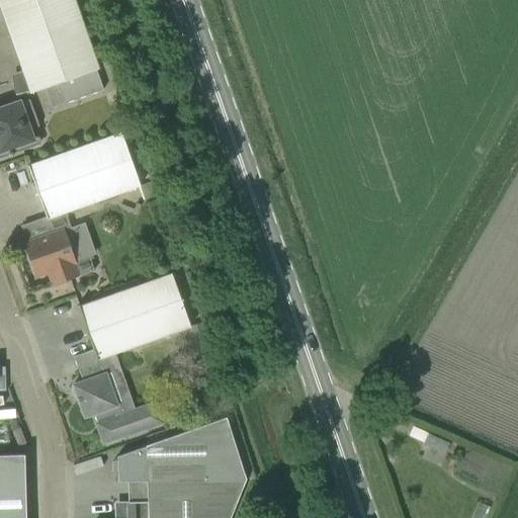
[(55,84),(62,104),(102,90),(95,70),(98,69),(73,0),(0,0),(0,11),(23,76),(13,79),(15,96),(14,96),(15,98),(55,84)]
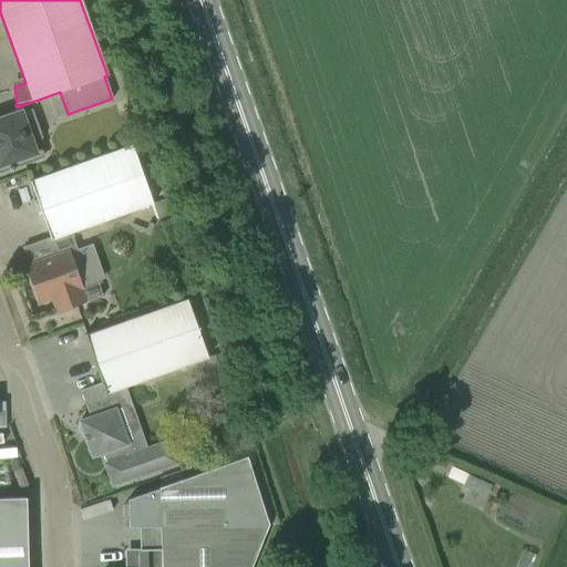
[(0,173),(9,171),(9,172),(13,169),(40,160),(42,153),(38,140),(42,138),(31,109),(13,115),(13,114),(0,117),(0,173)]
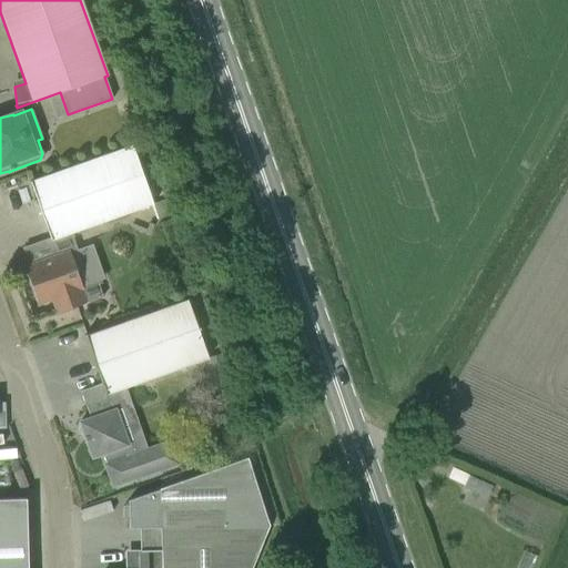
[(132,145),(29,182),(50,241),(70,233),(71,233),(152,204),(132,145)]
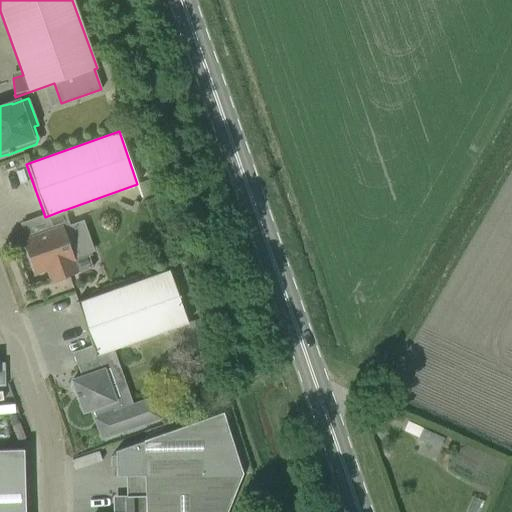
[(50,231),(22,241),(34,274),(46,269),(51,282),(69,276),(77,273),(92,268),(87,253),(93,251),(82,220),(69,225),(63,210),(45,217),(50,231)]
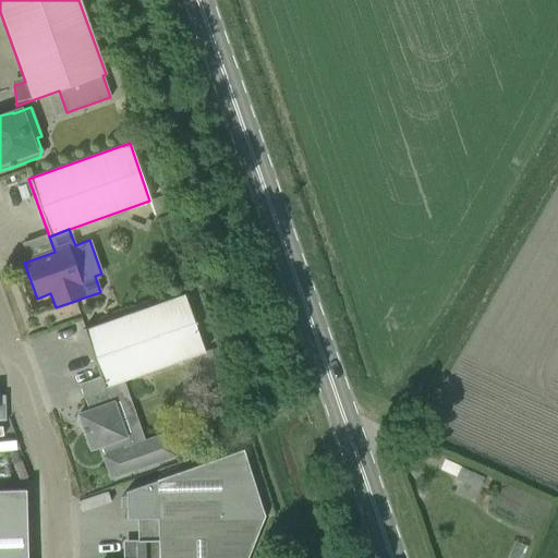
[(203,353),(182,295),(83,330),(102,388),(203,353)]
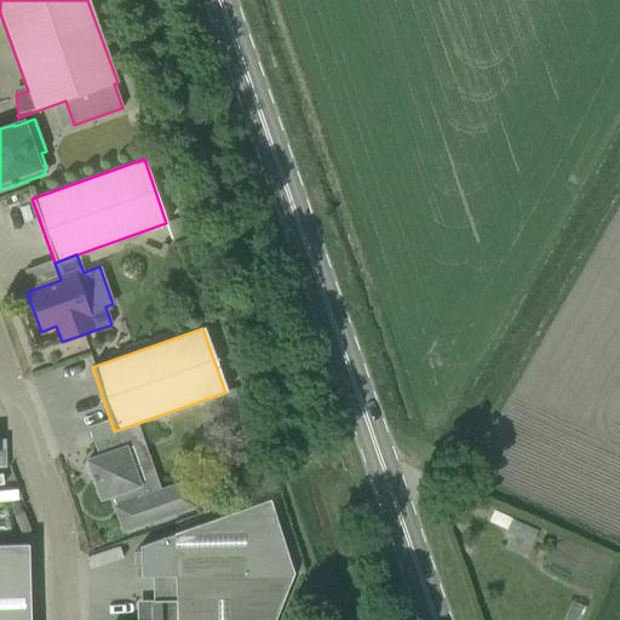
[(120,435),(93,445),(98,457),(86,460),(101,500),(112,495),(115,506),(114,507),(122,532),(194,506),(185,482),(142,498),(138,486),(139,486),(125,447),(124,447),(120,435)]
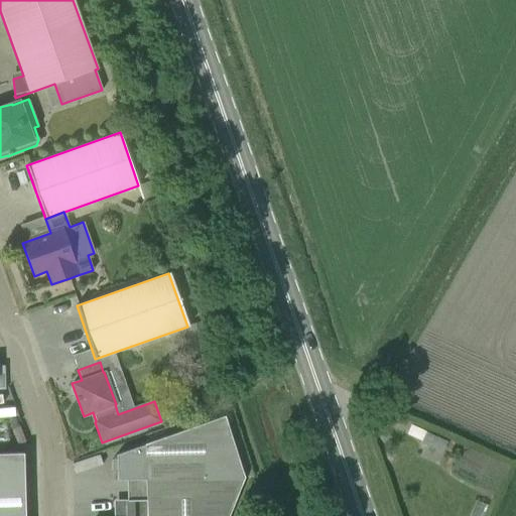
[(228,515),(244,477),(224,415),(116,455),(116,479),(126,479),(147,478),(147,499),(126,500),(126,515),(228,515)]
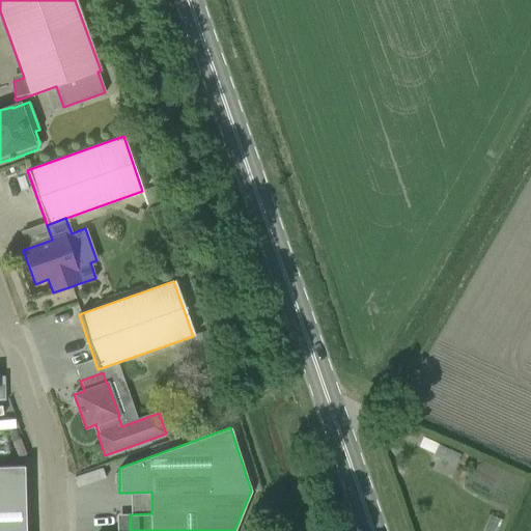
[(0,530),(25,530),(24,466),(0,466),(0,530)]
